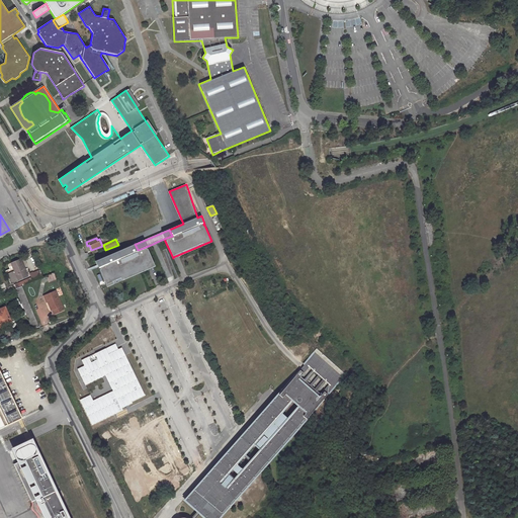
[(105,284),(106,286),(141,271),(154,266),(146,247),(138,250),(135,244),(95,261),(97,266),(98,268),(99,268),(100,269),(99,269),(104,281),(105,284)]
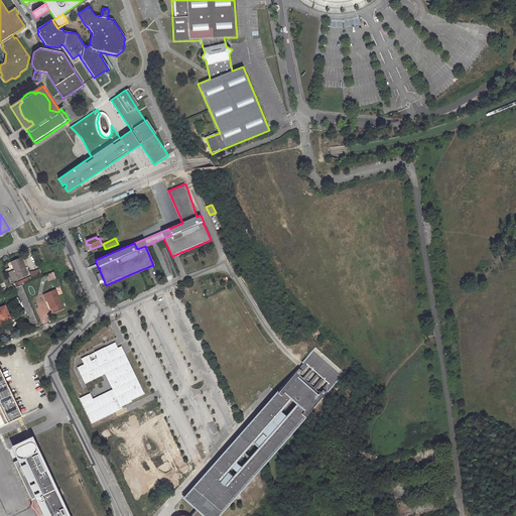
[(77,247),(82,259),(86,258),(89,257),(83,245),(77,247)]
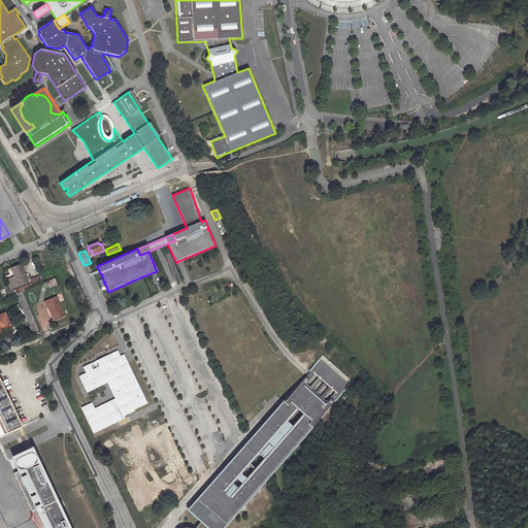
[(20,285),(28,282),(20,264),(10,268),(14,276),(6,279),(11,290),(20,286),(20,285)]
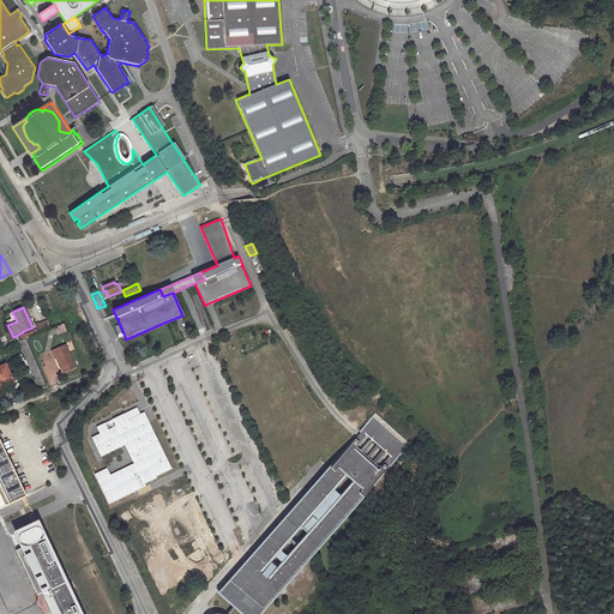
[(65,321),(62,323),(55,326),(59,333),(68,329),(65,321)]
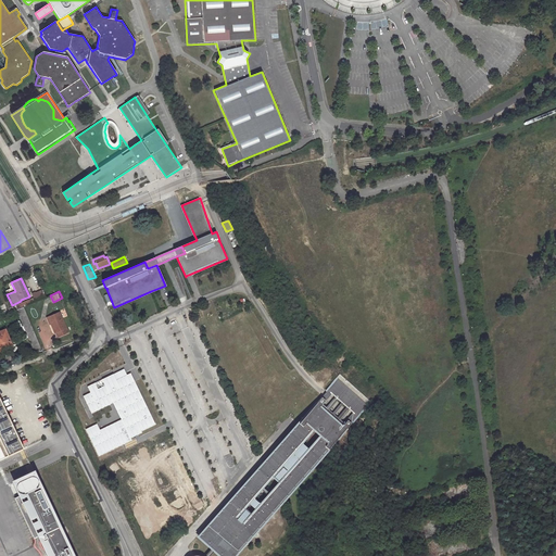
[(16,310),(35,353),(41,350),(24,306),(16,310)]
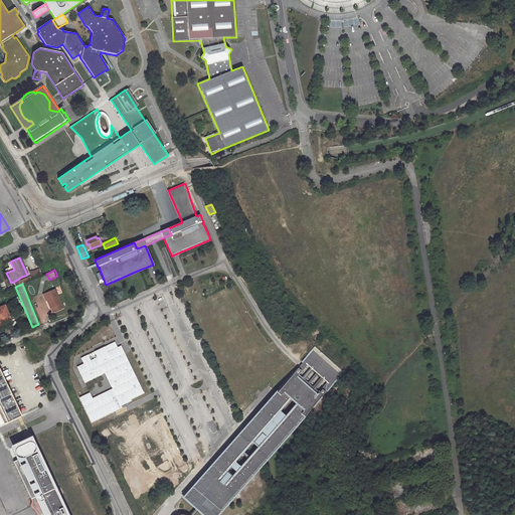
[(48,299),(51,307),(53,307),(55,311),(64,307),(56,289),(47,292),(49,299),(48,299)]
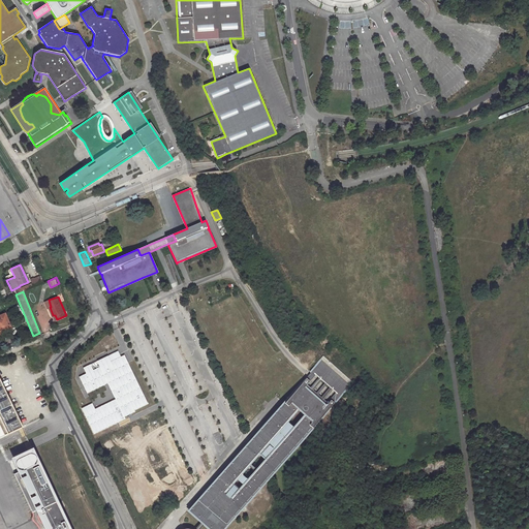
[(0,315),(0,333),(11,329),(4,313),(0,315)]
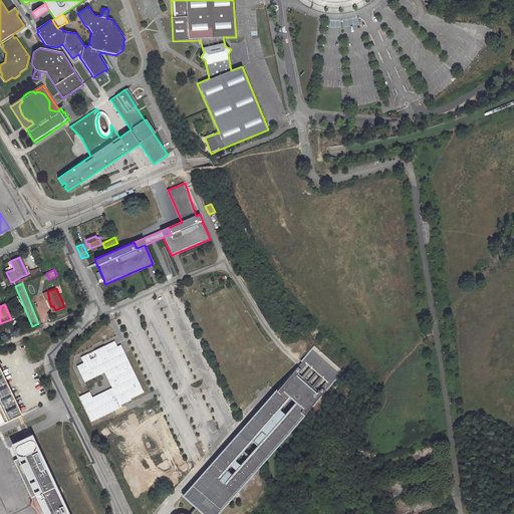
[(302,359),(329,383),(339,372),(340,373),(343,371),(313,344),(310,347),(312,349),(302,359)]
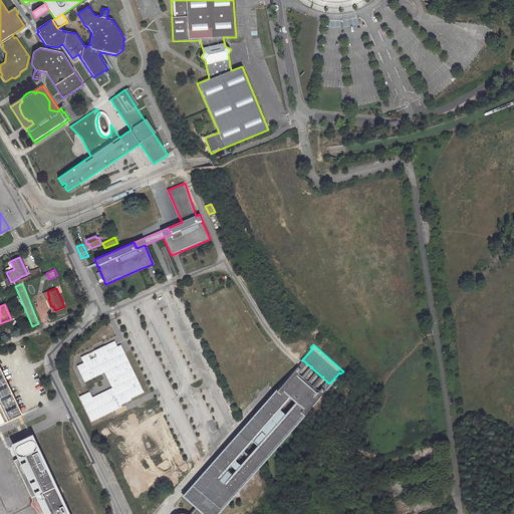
[(84,363),(77,366),(84,380),(104,371),(112,388),(92,398),(89,393),(79,397),(91,421),(121,407),(119,404),(144,393),(121,345),(107,351),(105,346),(95,351),(97,356),(90,359),(88,354),(81,357),(84,363)]
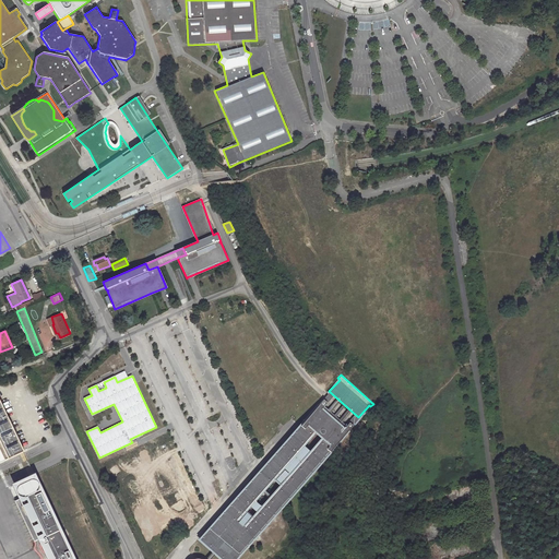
[(329,391),(340,380),(337,378),(335,381),(330,387),(328,390),(329,391)]
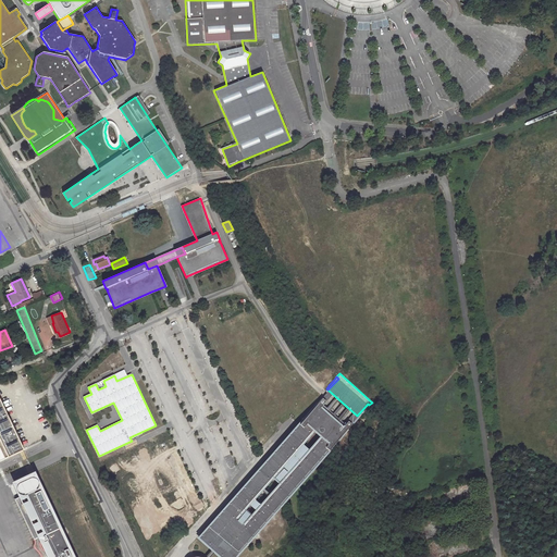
[(322,434),(330,441),(324,446),(327,449),(351,423),(347,420),(342,426),(334,420),(341,413),(332,407),(326,413),(320,407),(325,400),(323,398),(322,397),(302,419),(298,423),(302,426),(307,421),(314,426),(322,434)]
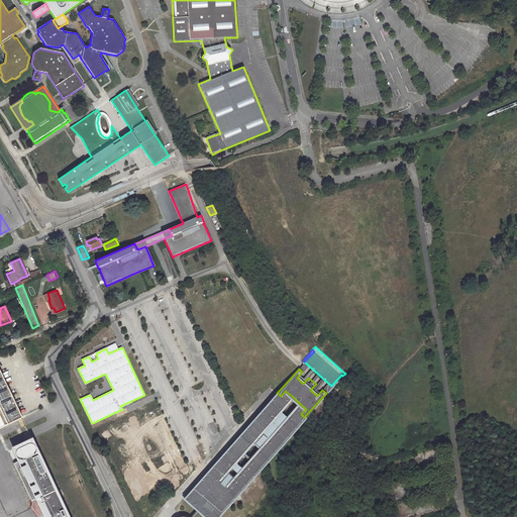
[(0,417),(4,426),(22,417),(0,370),(0,417)]
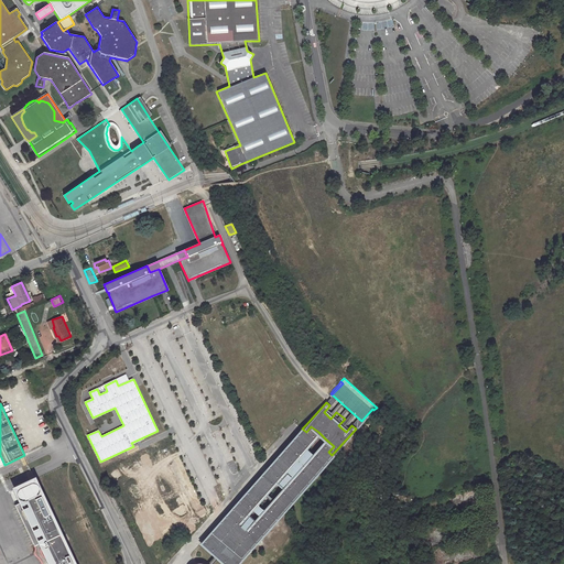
[(364,423),(373,410),(372,409),(361,421),(364,423)]
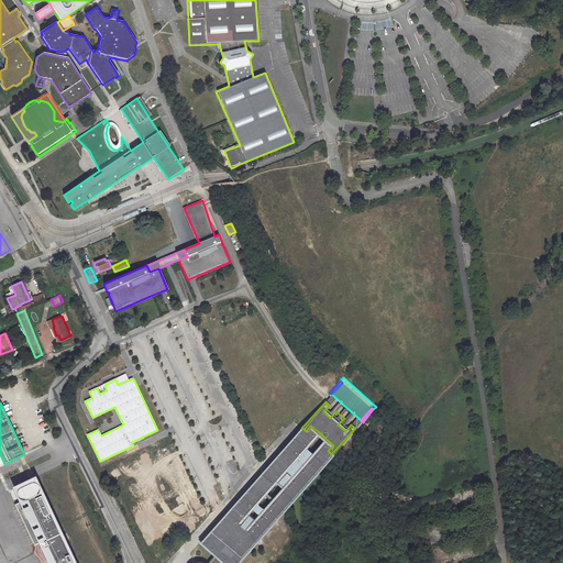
[(310,426),(306,431),(301,428),(200,542),(214,554),(216,555),(223,562),(234,562),(331,454),(328,451),(333,445),(326,439),(310,455),(312,459),(312,461),(312,463),(312,465),(312,468),(311,471),(309,473),(308,474),(306,476),(304,477),(301,478),(298,478),(296,478),(294,478),(291,477),(272,499),(264,492),(283,471),(283,468),(282,466),(282,464),(282,462),(282,459),(283,456),(284,454),(285,453),(287,451),(289,450),(291,449),(294,448),(296,448),(299,448),(301,448),(302,449),(318,431),(310,426)]
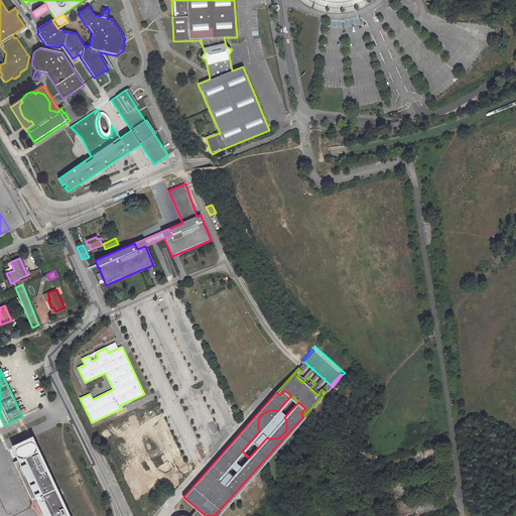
[(259,431),(261,433),(264,436),(267,437),(269,438),(271,438),(273,438),(276,438),(278,437),(280,436),(282,434),(283,433),(285,431),(286,429),(286,426),(286,424),(286,422),(286,420),(284,417),(281,413),(277,411),(276,410),(274,410),(271,410),(269,410),(267,411),(265,412),(263,413),(261,415),(260,416),(259,418),(258,420),(258,423),(258,425),(258,427),(259,429),(259,431)]
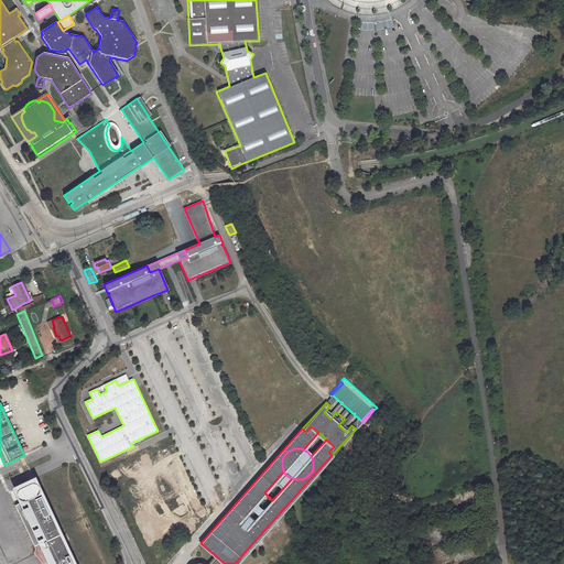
[(195,514),(167,458),(134,475),(163,534),(167,532),(165,528),(195,514)]
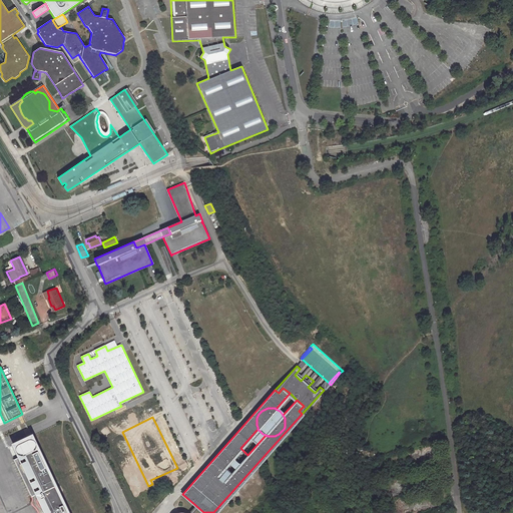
[(24,455),(13,460),(32,498),(32,499),(32,500),(32,503),(32,504),(32,505),(33,506),(35,507),(36,509),(37,510),(38,511),(38,512),(68,512),(38,448),(33,451),(32,449),(32,448),(33,448),(33,447),(32,445),(32,443),(31,442),(30,442),(29,442),(19,447),(19,448),(19,450),(19,451),(20,452),(21,453),(22,453),(23,453),(24,455)]
